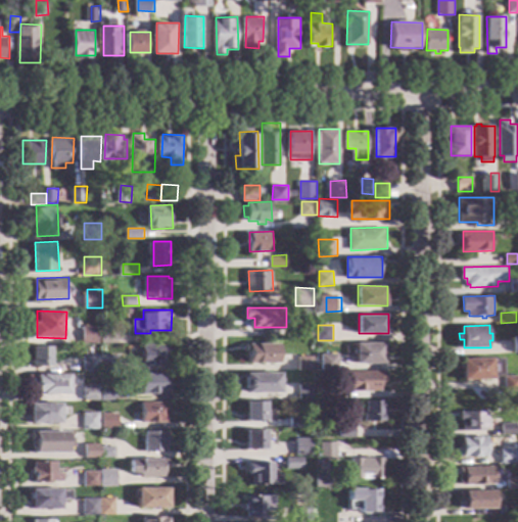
[(102,342),(86,342),(86,326),(102,326),(102,342)]
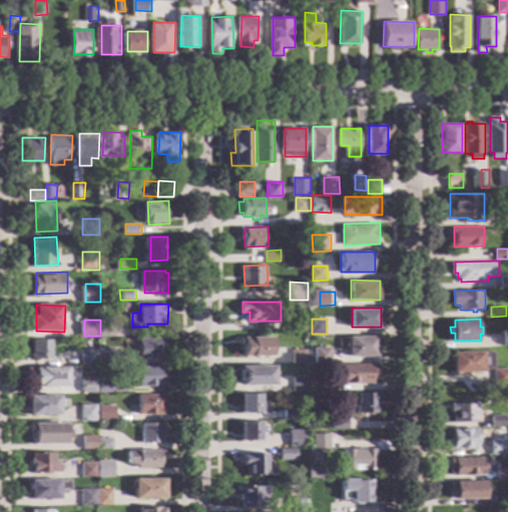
[(310,331),(295,331),(295,321),(310,321),(310,331)]
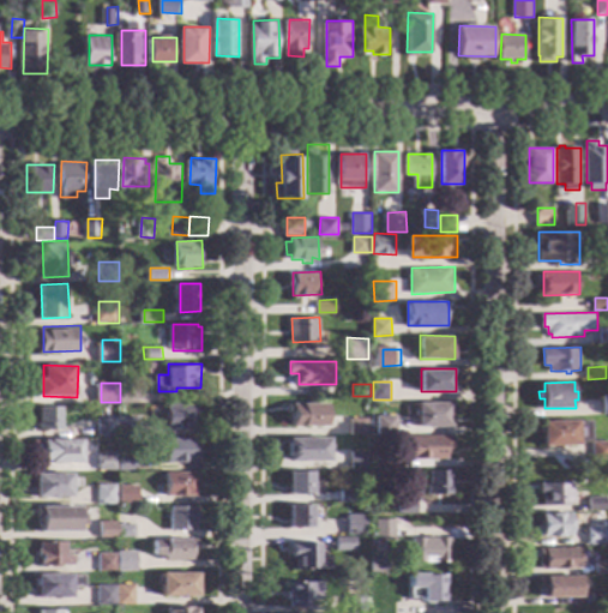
[(142,404),(122,404),(122,389),(143,389),(142,404)]
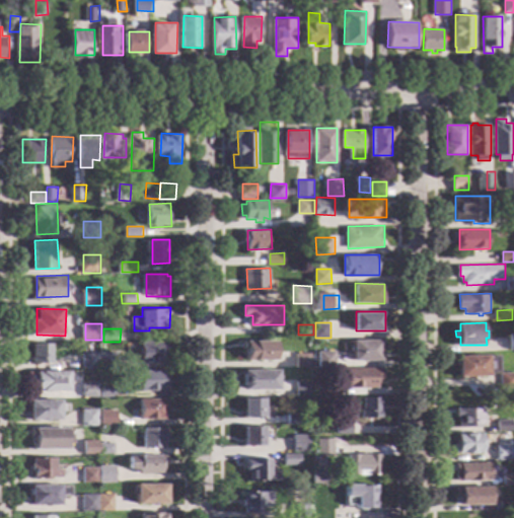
[(382,359),(354,359),(354,340),(382,340),(382,359)]
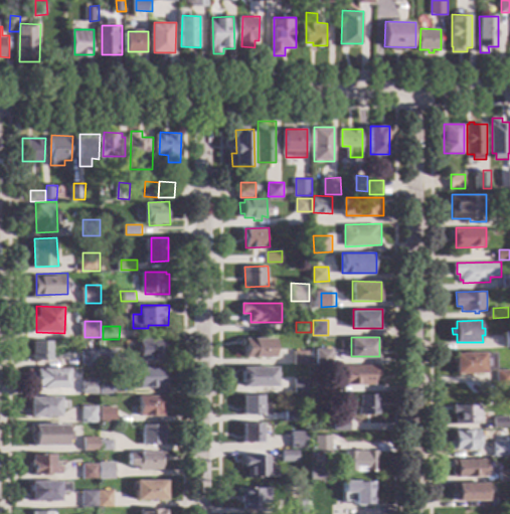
[(168,358),(142,359),(142,339),(168,338),(168,358)]
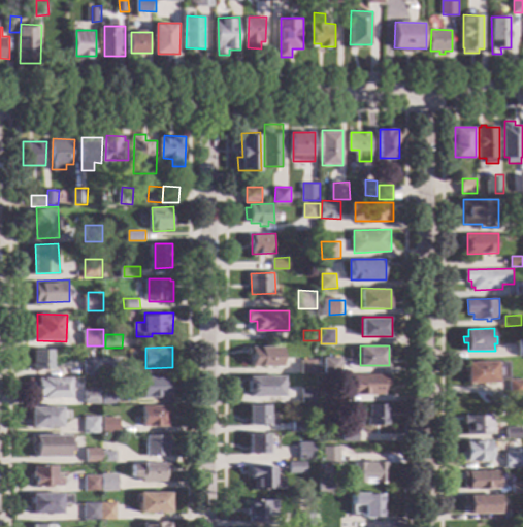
[(284,366),(253,365),(253,353),(250,353),(250,347),(284,347),(284,366)]
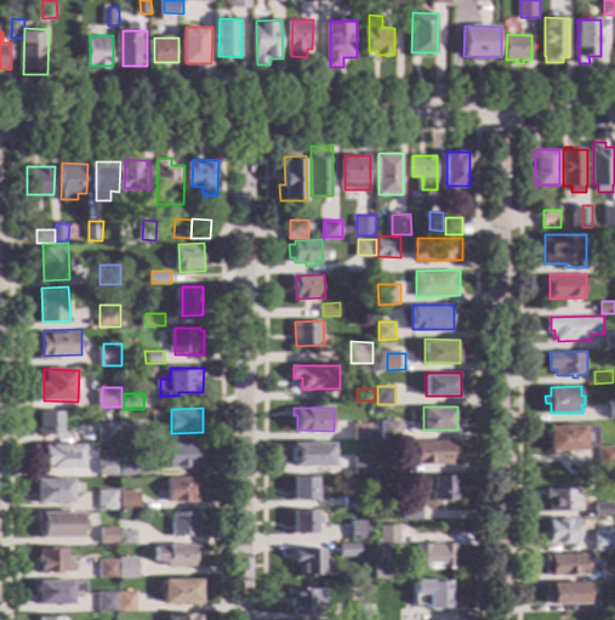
[(66,433),(43,433),(43,409),(66,409),(66,433)]
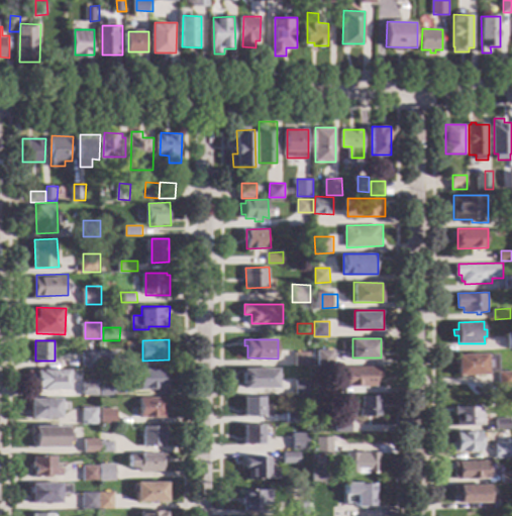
[(101,366),(85,367),(85,350),(100,349),(101,366)]
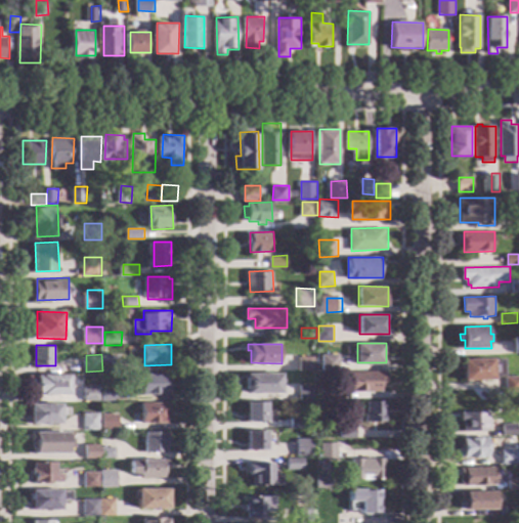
[(121,371),(105,372),(104,355),(121,354),(121,371)]
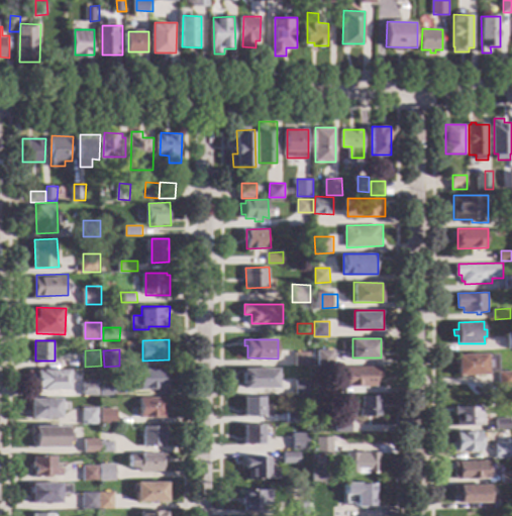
[(335,365),(319,365),(319,349),(335,349),(335,365)]
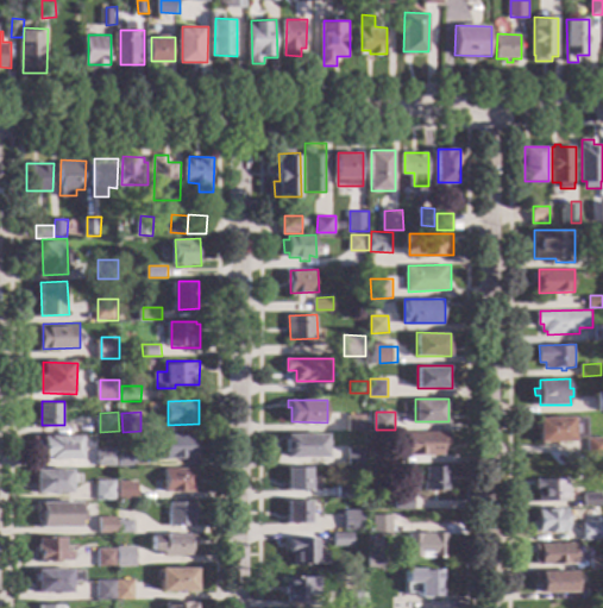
[(369,430),(351,431),(350,415),(368,414),(369,430)]
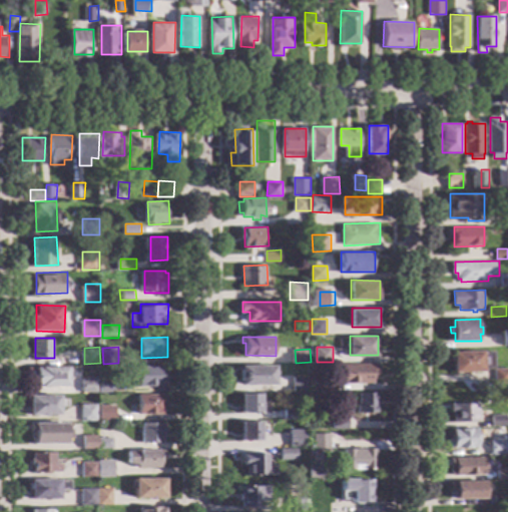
[(498,368),(486,368),(486,371),(478,372),(478,373),(474,373),(474,372),(456,372),(456,370),(454,370),(454,363),(456,363),(456,351),(498,351),(498,368)]
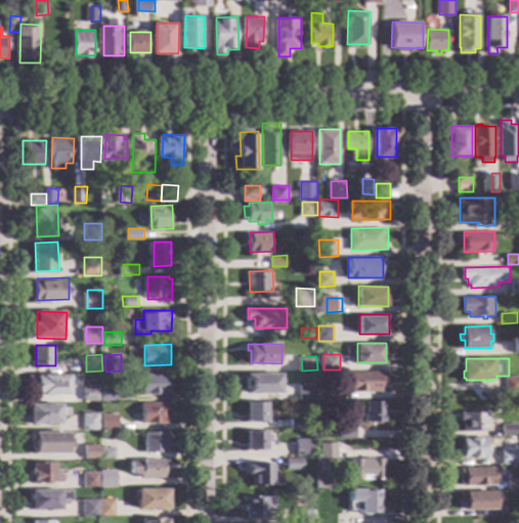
[(389,381),(383,381),(383,392),(351,392),(351,371),(389,371),(389,381)]
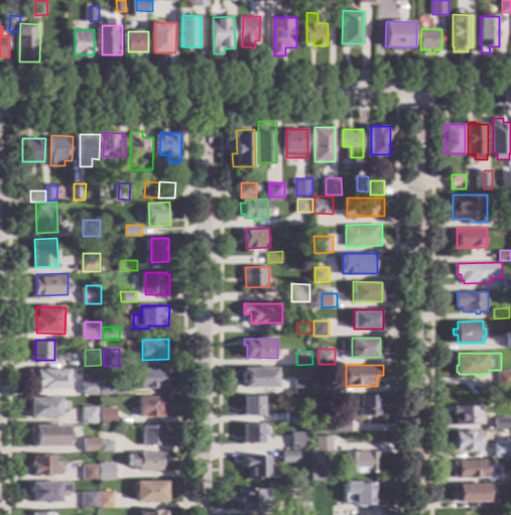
[(72,388),(39,388),(39,368),(72,367),(72,388)]
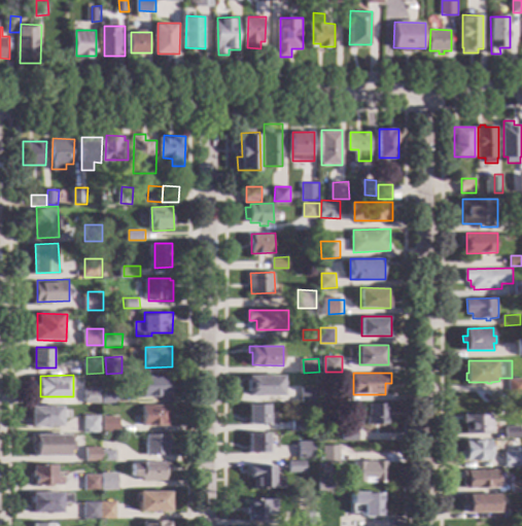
[(173,394),(145,395),(145,376),(172,375),(173,394)]
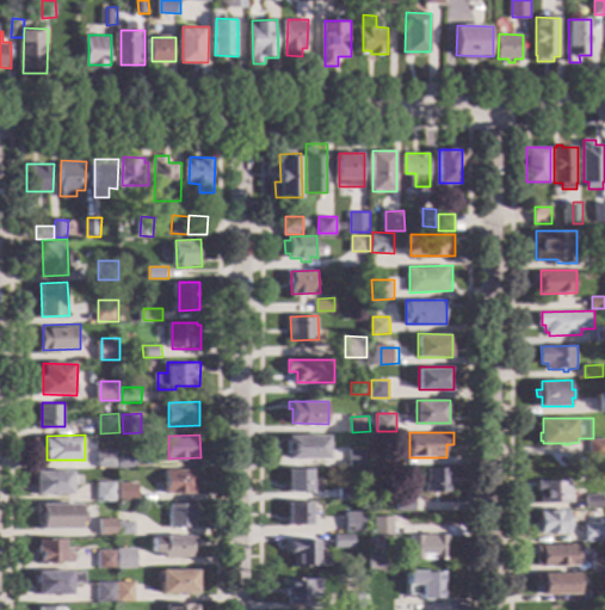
[(329,458),(289,458),(290,435),(329,435),(329,458)]
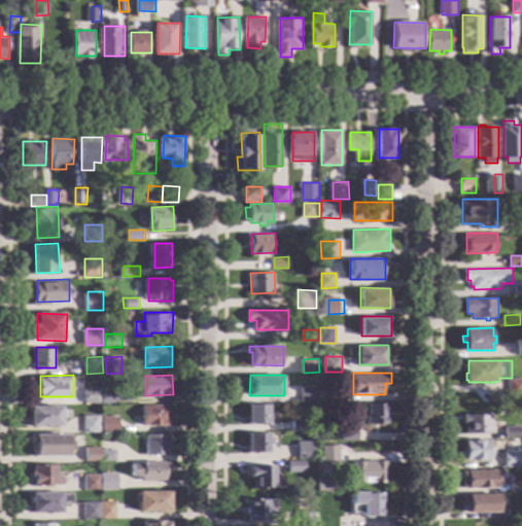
[(521,393),(511,394),(511,379),(521,379),(521,393)]
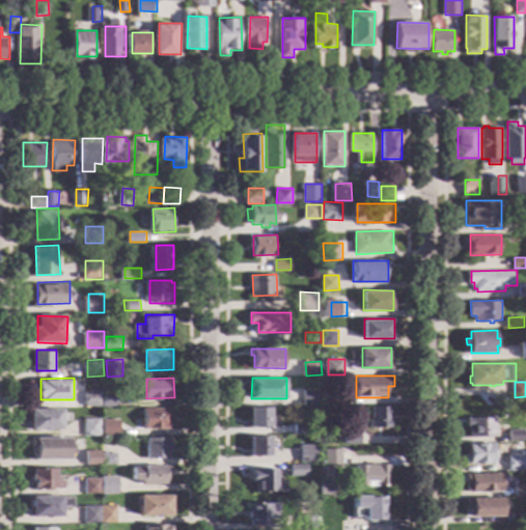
[(321,390),(321,406),(304,405),(305,390),(321,390)]
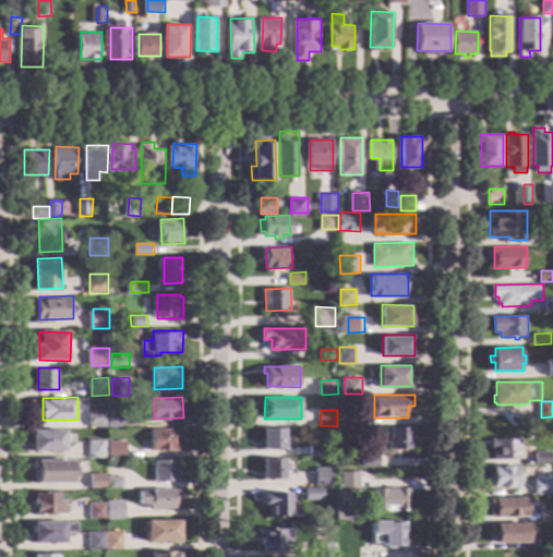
[(109,411),(109,427),(93,426),(93,411),(109,411)]
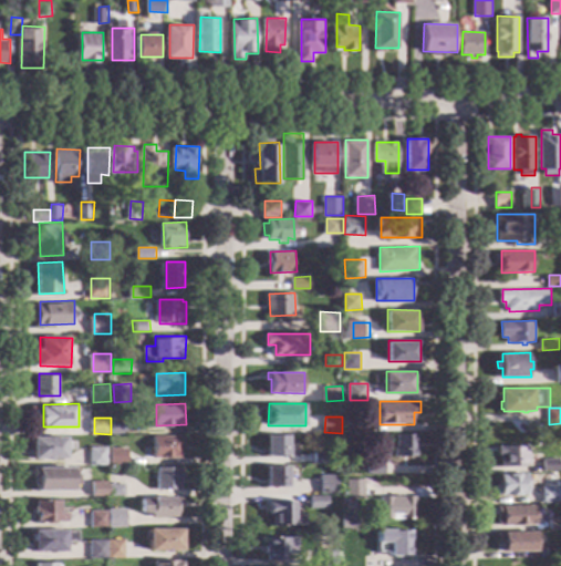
[(130,434),(113,434),(113,420),(130,420),(130,434)]
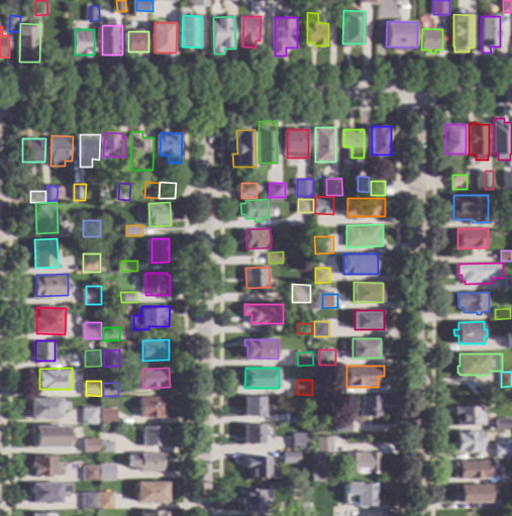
[(333,394),(316,393),(316,383),(333,383),(333,394)]
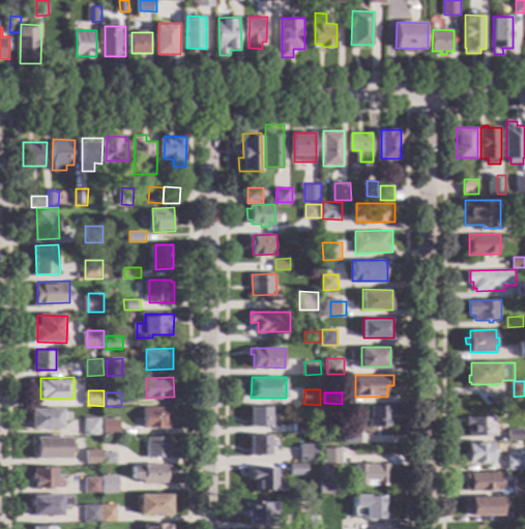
[(392,427),(373,427),(374,405),(392,406),(392,427)]
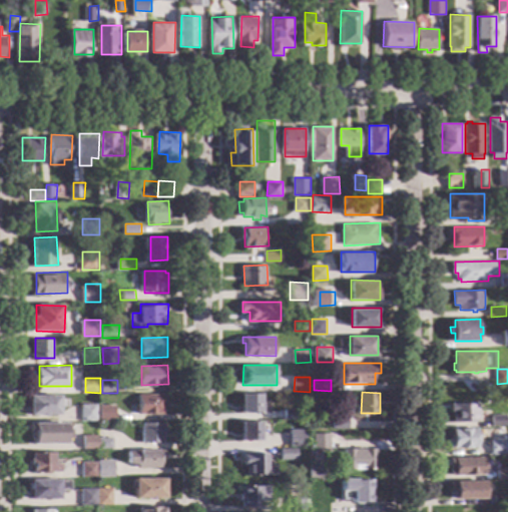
[(168,415),(142,416),(142,394),(168,394),(168,415)]
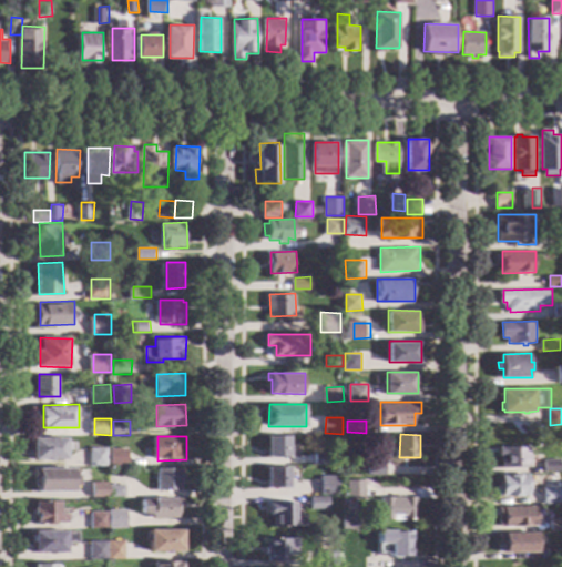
[(294,437),(293,456),(269,455),(271,436),(294,437)]
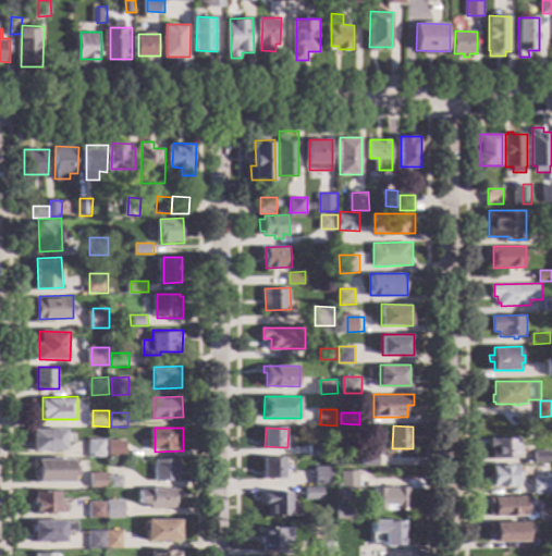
[(69,451),(36,451),(36,429),(69,429),(69,451)]
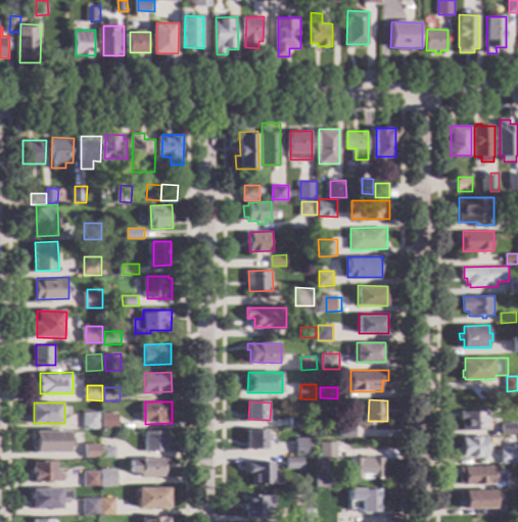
[(489,429),(464,430),(464,418),(462,418),(462,410),(489,410),(489,429)]
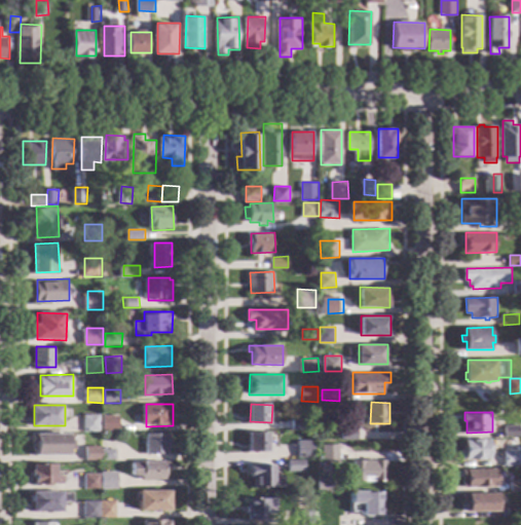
[(103,430),(87,429),(87,414),(103,414),(103,430)]
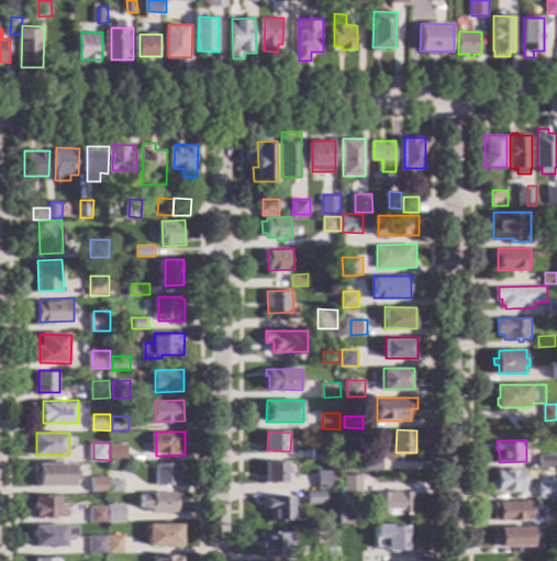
[(131,461),(112,461),(112,442),(131,442),(131,461)]
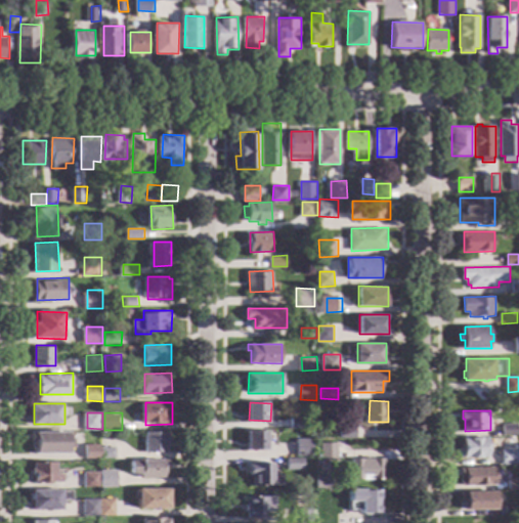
[(309,427),(292,427),(293,417),(309,417),(309,427)]
